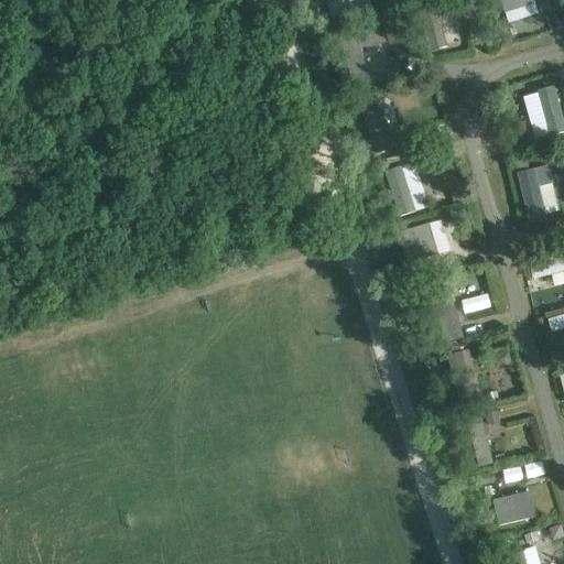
[(335,0),(326,3),(332,20),(372,7),(369,0),(335,0)]
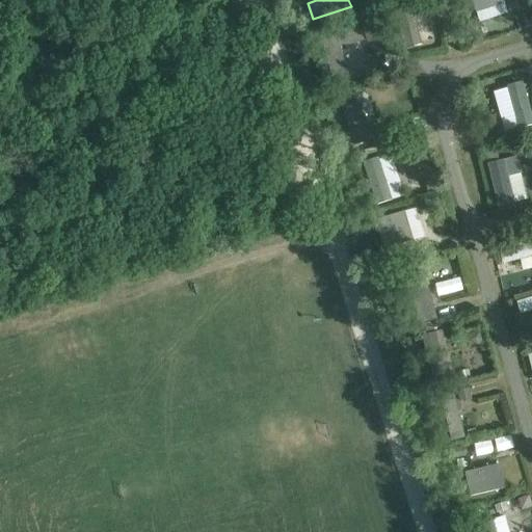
[(507,11),(503,0),(472,0),(478,20),(507,11)]
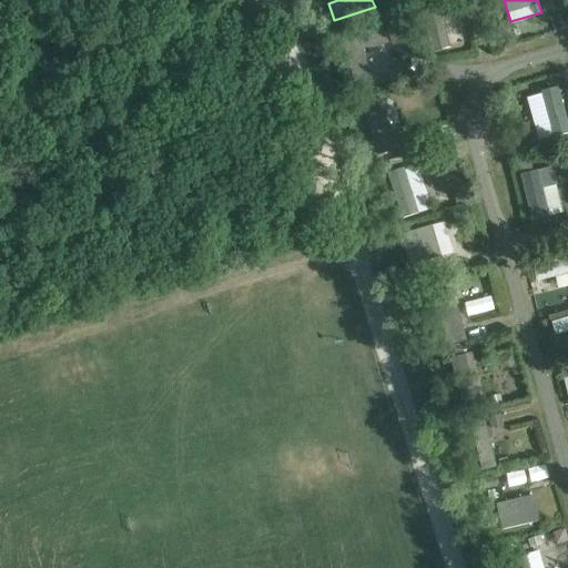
[(433,50),(449,46),(437,1),(421,7),(433,50)]
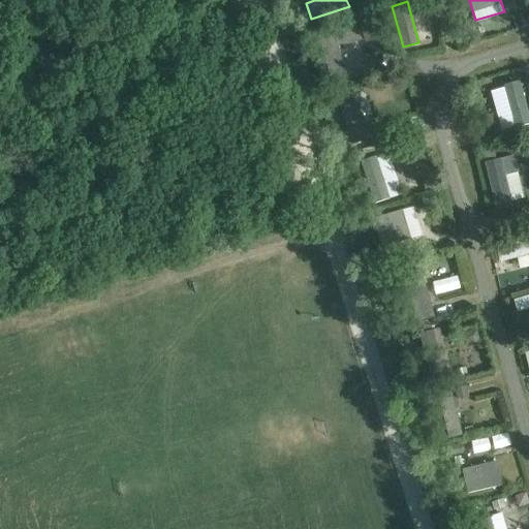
[(338,52),(363,42),(358,27),(318,40),(334,85),(347,80),(338,52)]
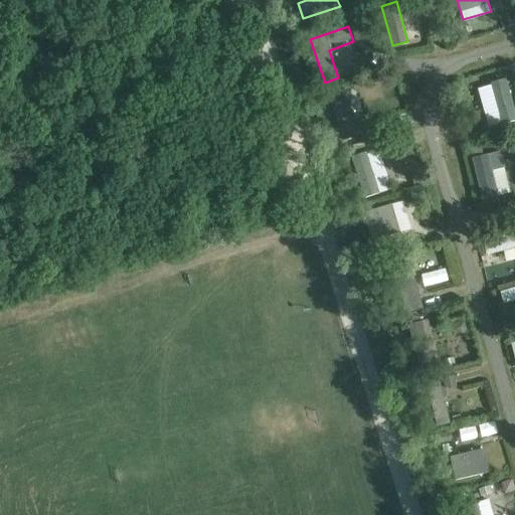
[(502,124),(514,120),(514,112),(506,78),(491,82),(502,124)]
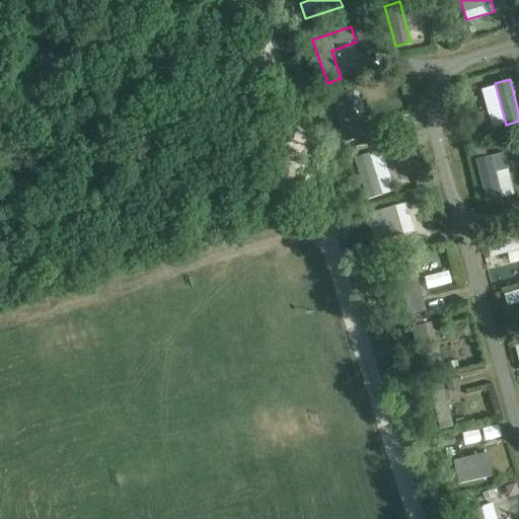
[(345,141),(360,137),(346,92),(331,97),(345,141)]
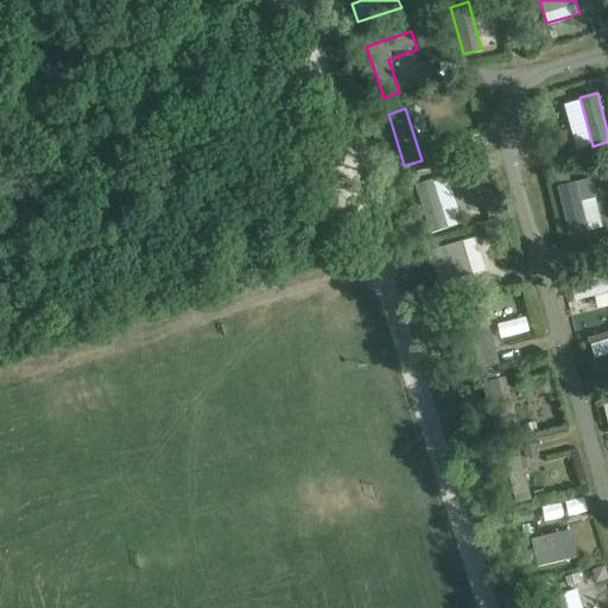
[(462,222),(448,177),(415,187),(429,232),(462,222)]
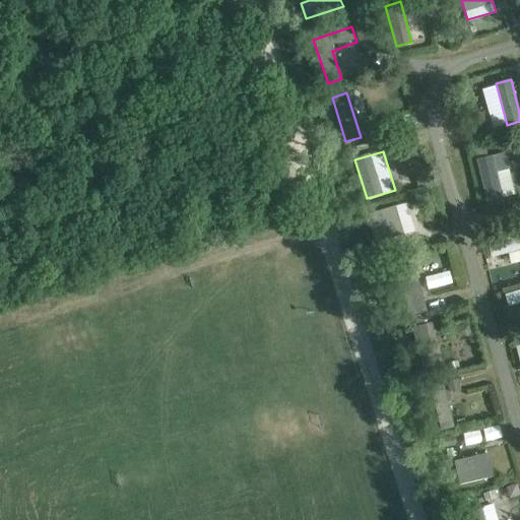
[(486,202),(504,198),(497,171),(511,168),(507,152),(476,159),(486,202)]
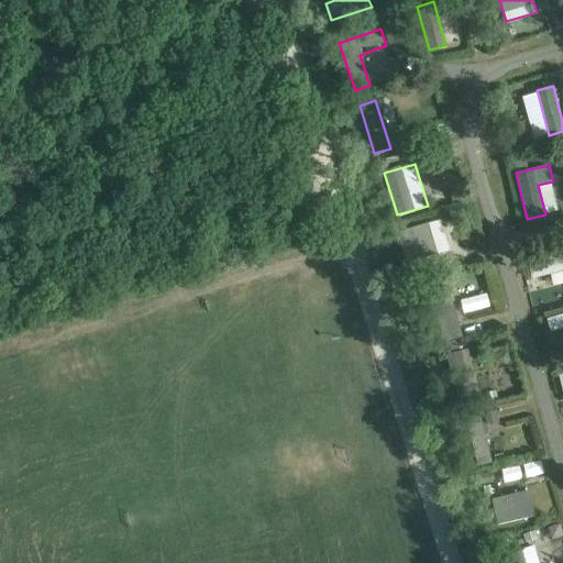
[(408,263),(449,251),(439,220),(398,232),(408,263)]
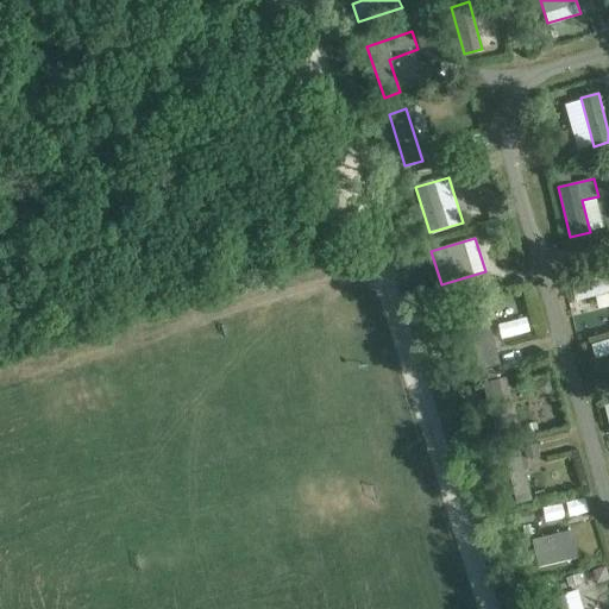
[(608,275),(571,284),(576,301),(608,293),(608,275)]
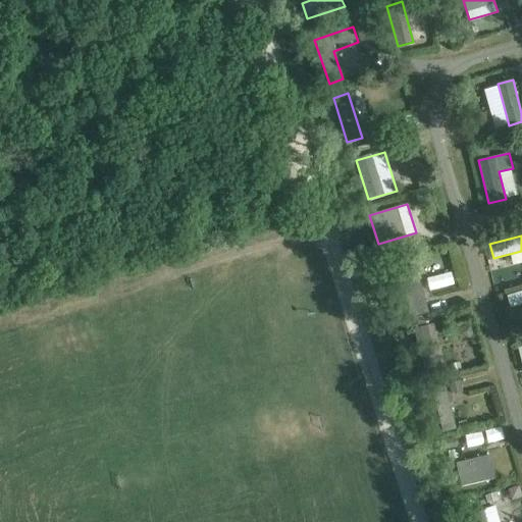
[(411,317),(428,312),(416,269),(398,274),(411,317)]
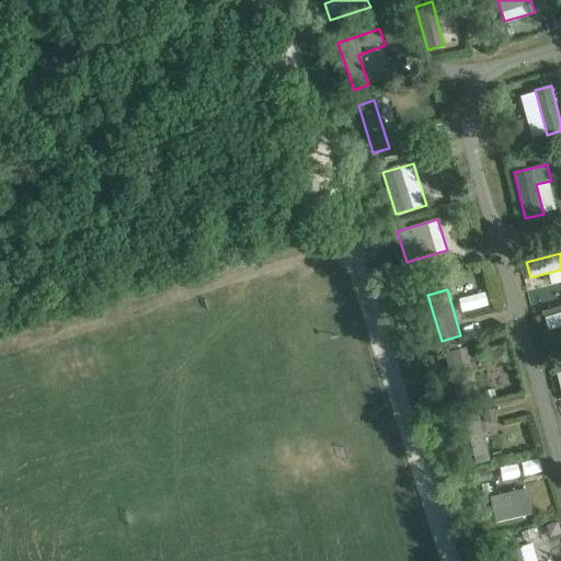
[(560,311),(546,317),(550,330),(560,327),(560,311)]
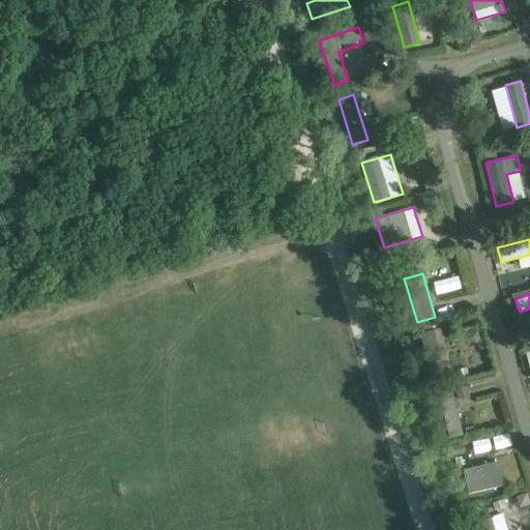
[(435,379),(452,374),(440,331),(422,336),(435,379)]
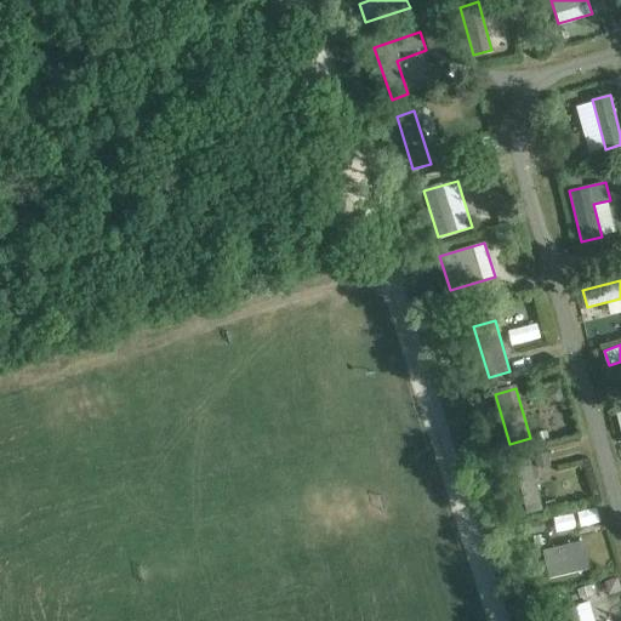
[(537,468),(550,465),(547,453),(534,455),(537,468)]
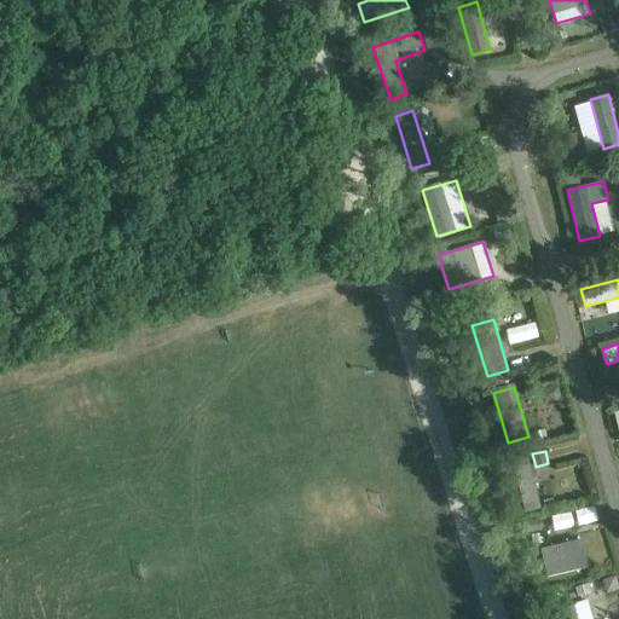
[(526,513),(542,508),(527,455),(510,460),(526,513)]
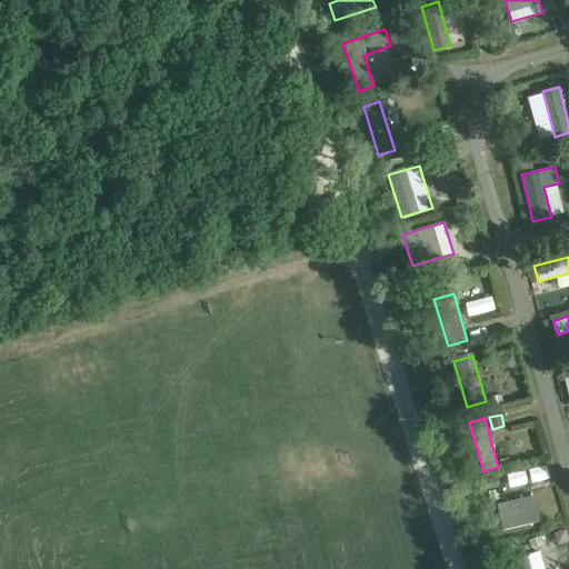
[(505,530),(539,521),(532,496),(498,503),(505,530)]
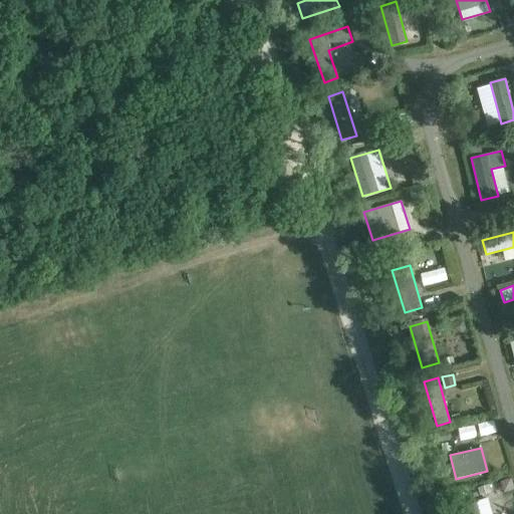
[(462,513),(489,513),(485,499),(473,503),(471,497),(459,501),(462,513)]
